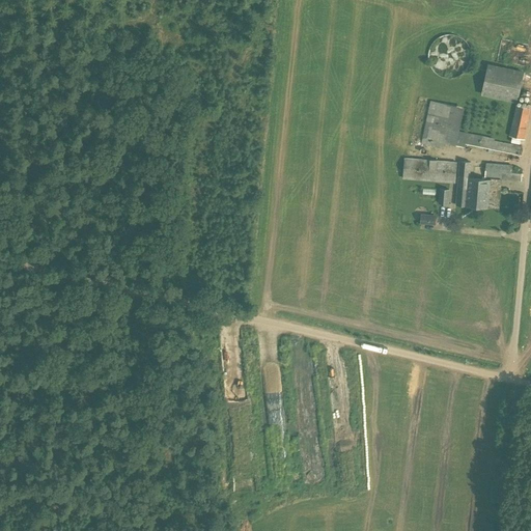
[(518,103),(524,71),(487,63),(481,95),(518,103)]
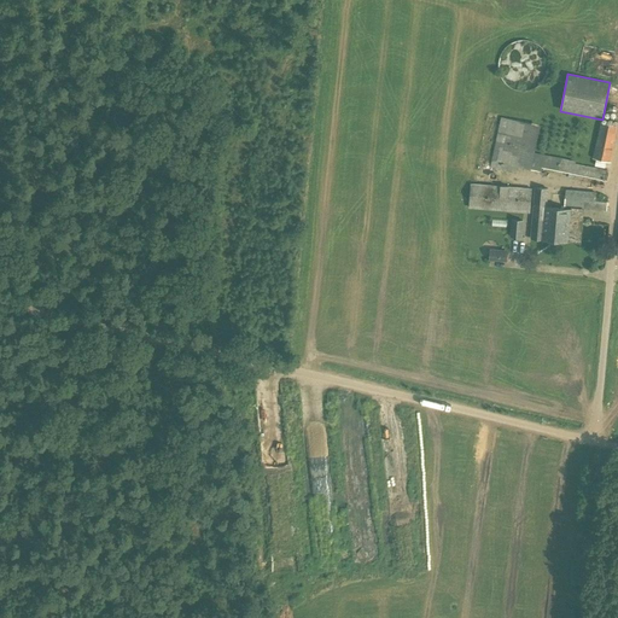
[(490,167),(517,173),(526,123),(501,117),(490,167)]
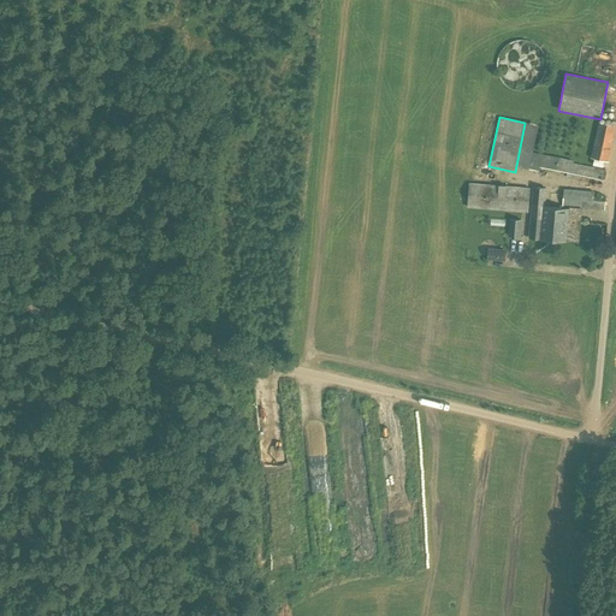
[(591,157),(610,160),(615,124),(596,122),(591,157)]
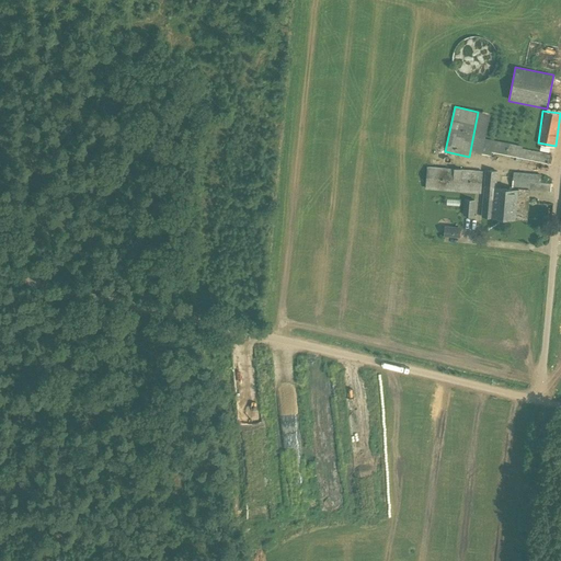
[(552,155),(551,155),(526,150),(526,147),(511,144),(493,140),(485,139),(483,150),(492,151),(550,163),(552,155)]
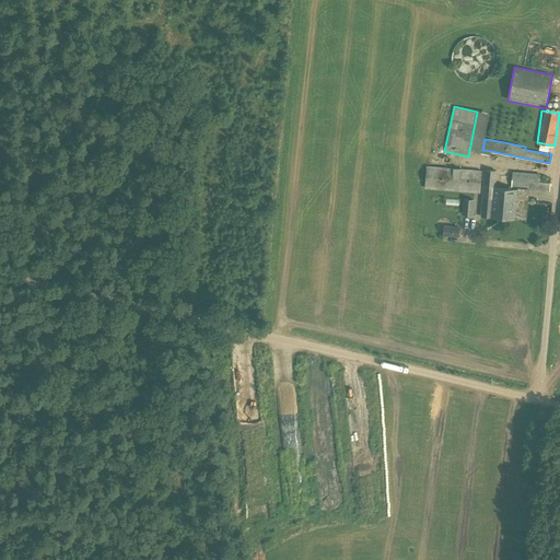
[(480,194),(482,171),(427,166),(424,188),(480,194)]
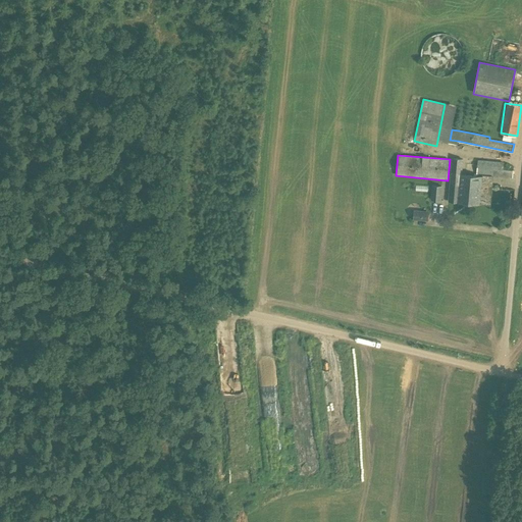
[(481,176),(462,174),(463,160),(452,158),(448,202),(479,205),(479,204),(490,205),(492,176),(513,178),(514,167),(504,166),(504,162),(477,160),(476,175),(481,175),(481,176)]
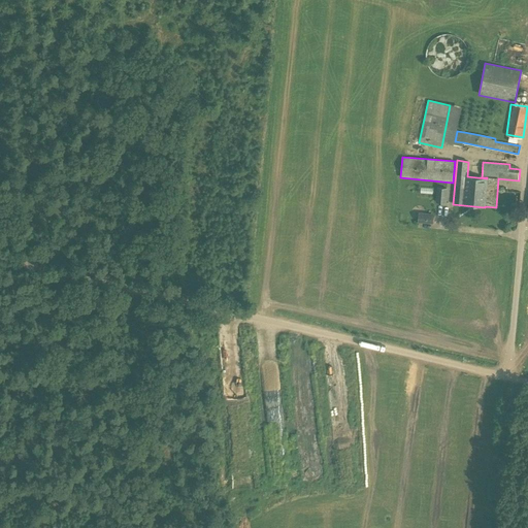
[(446,203),(448,188),(437,187),(435,202),(446,203)]
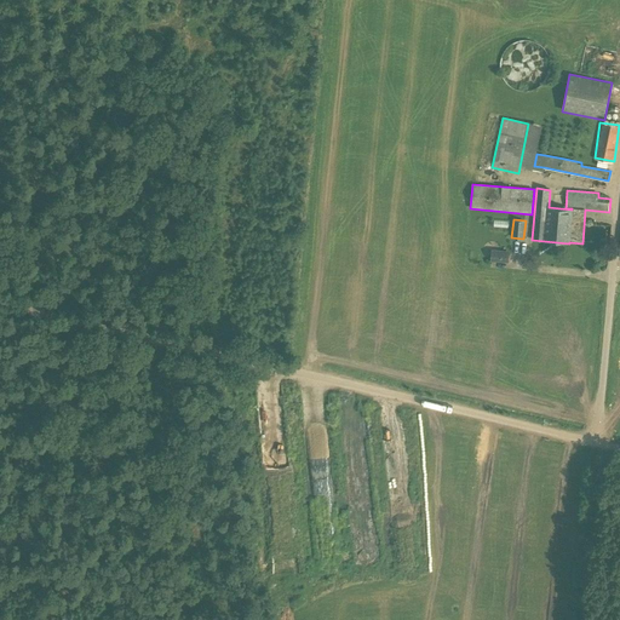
[(498,240),(478,240),(478,252),(498,250),(498,240)]
